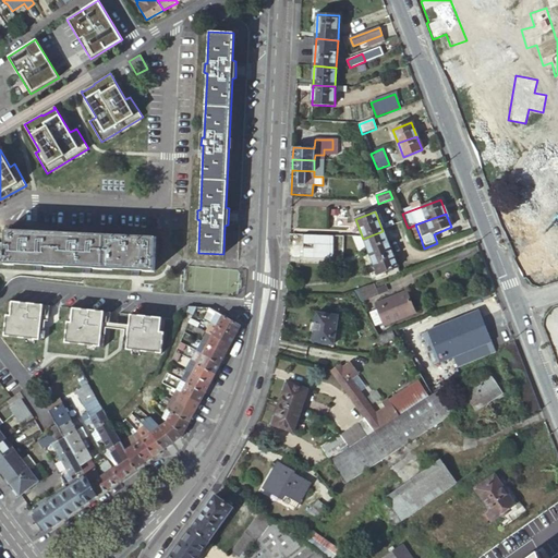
[(415,225),(411,227),(415,241),(421,239),(415,225)]
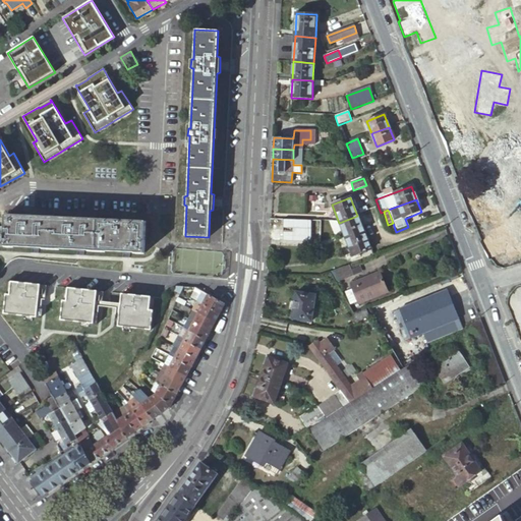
[(145,222),(5,215),(5,228),(0,227),(0,243),(3,244),(4,246),(143,252),(145,222)]
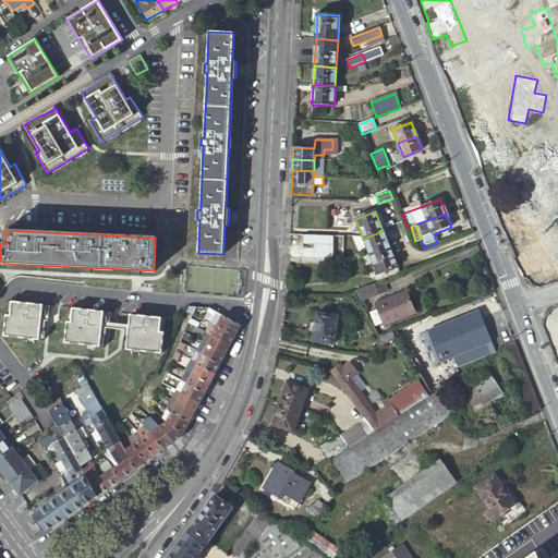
[(383,231),(363,239),(367,251),(387,243),(383,231)]
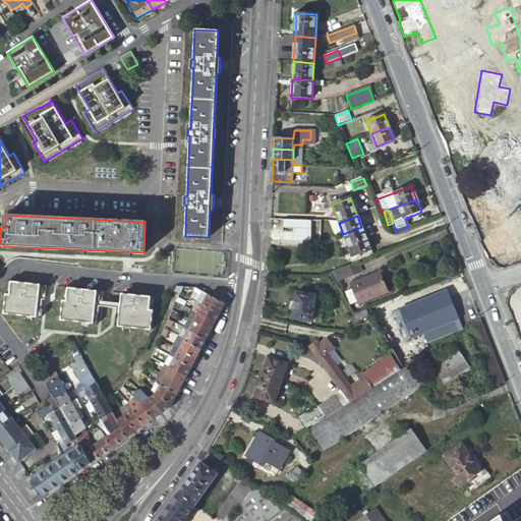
[(482,242),(488,256),(501,250),(506,261),(520,253),(520,241),(514,245),(503,217),(487,224),(493,237),(482,242)]
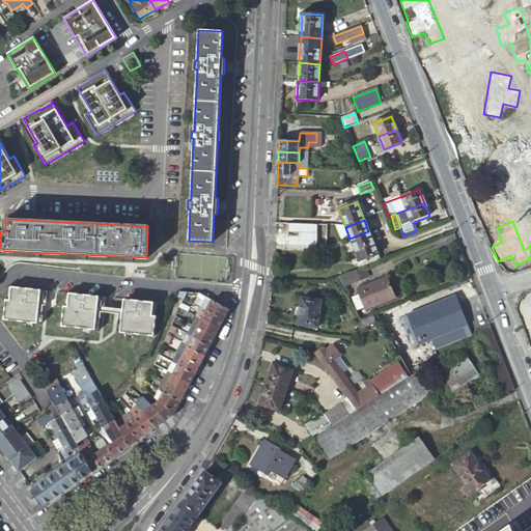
[(368,231),(350,239),(359,262),(378,255),(368,231)]
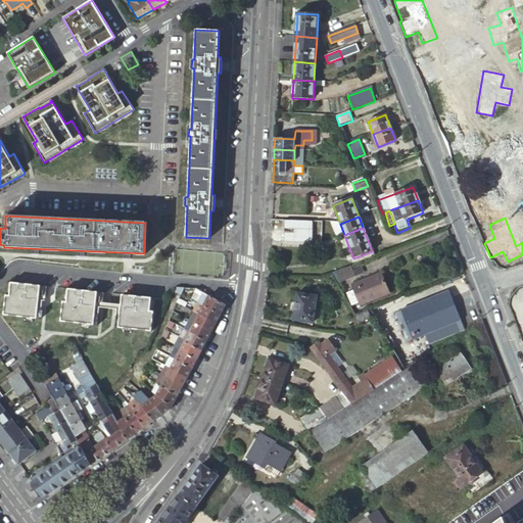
[(354,278),(350,266),(335,272),(340,283),(354,278)]
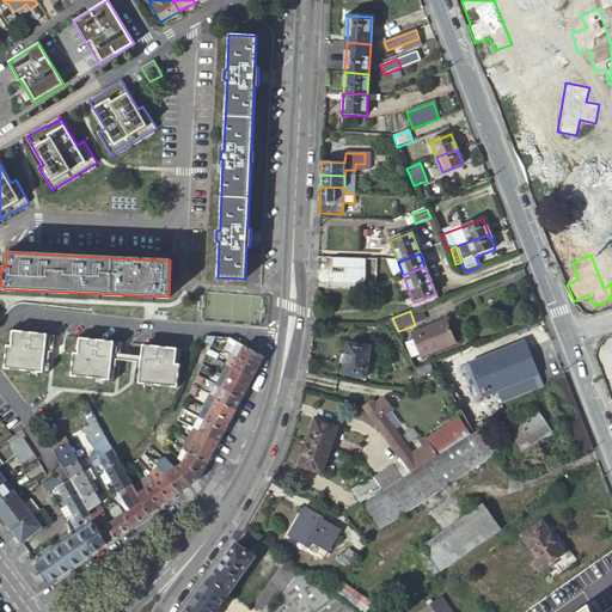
[(392,318),(386,320),(393,332),(398,331),(392,318)]
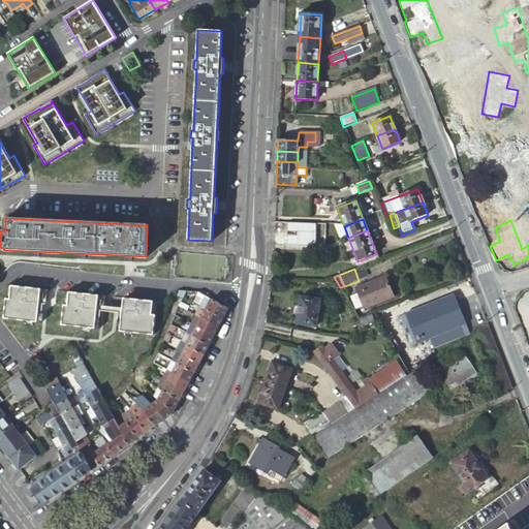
[(354,288),(356,293),(362,307),(363,310),(393,298),(384,277),(354,288)]
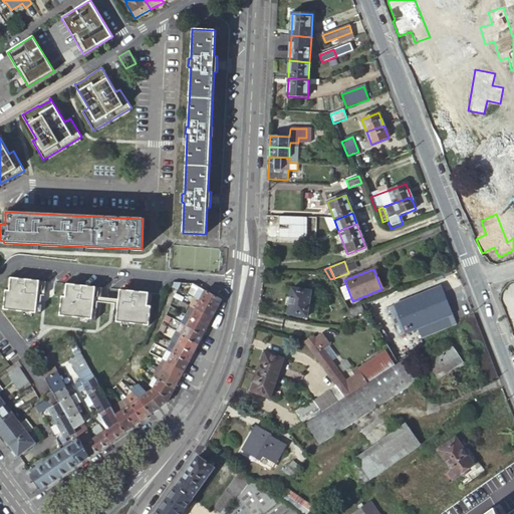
[(38,280),(8,277),(4,309),(40,313),(41,303),(35,302),(36,295),(45,296),(47,281),(38,280)]
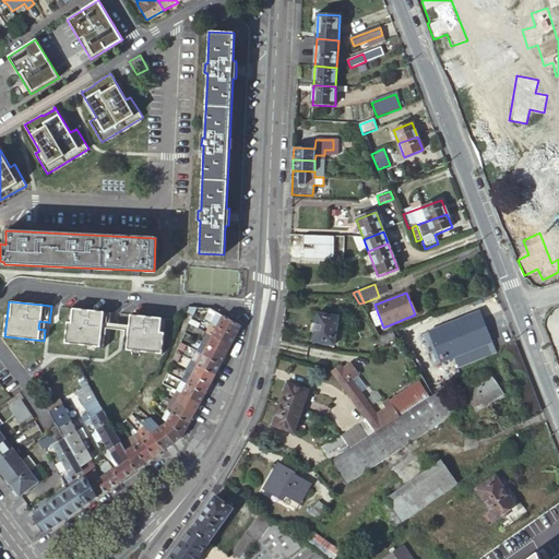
[(96,311),(69,309),(66,344),(105,347),(106,329),(110,329),(110,324),(111,313),(96,311)]
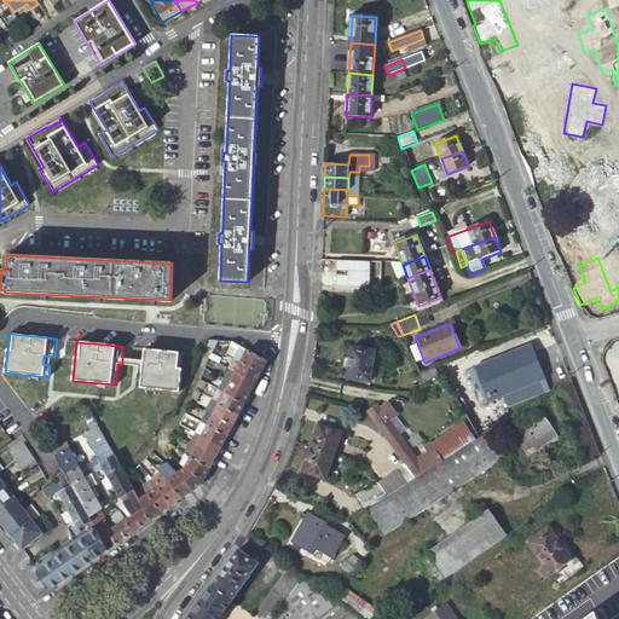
[(243,360),(249,350),(232,342),(231,347),(241,352),(237,358),(243,360)]
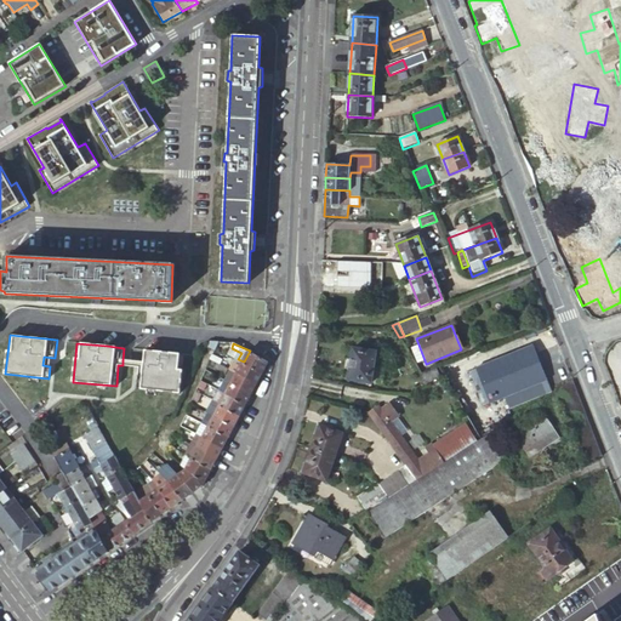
[(425,360),(419,345),(411,348),(416,364),(425,360)]
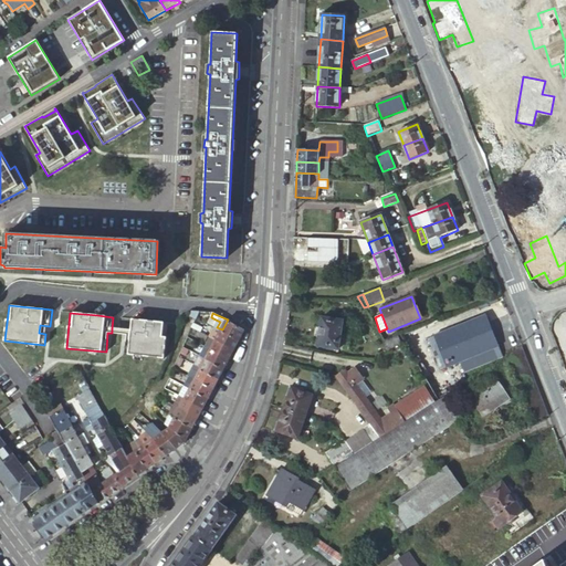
[(485,314),(427,338),(440,370),(459,363),(462,373),(502,356),(498,346),(485,314)]
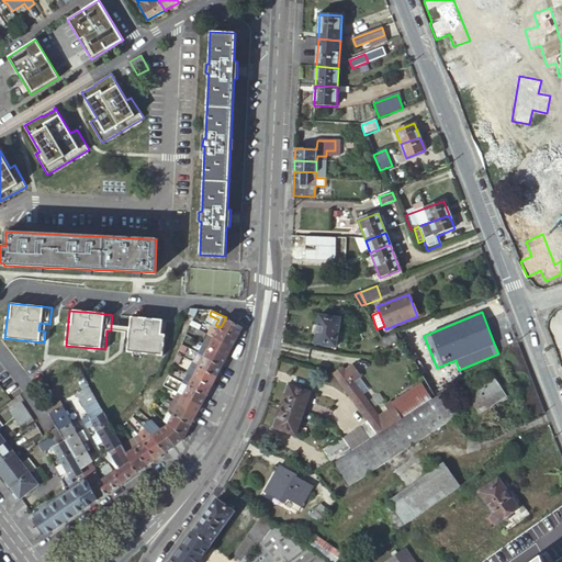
[(233,313),(231,318),(237,322),(240,317),(233,313)]
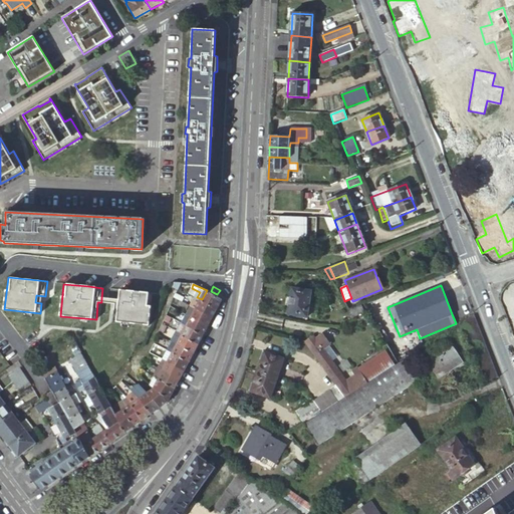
[(292,288),(288,315),(308,318),(312,291),(292,288)]
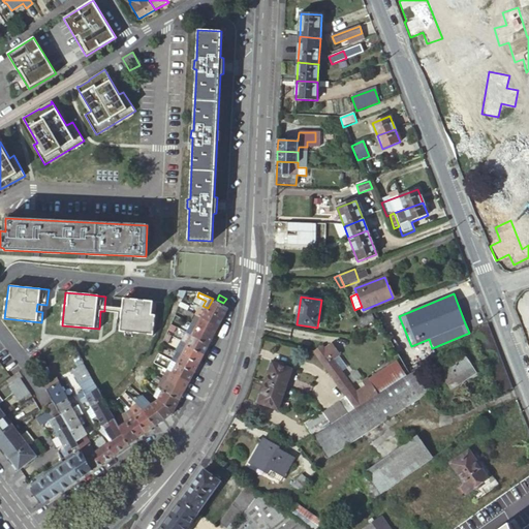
[(154,335),(157,302),(150,301),(124,298),(123,308),(119,308),(119,312),(117,331),(154,335)]
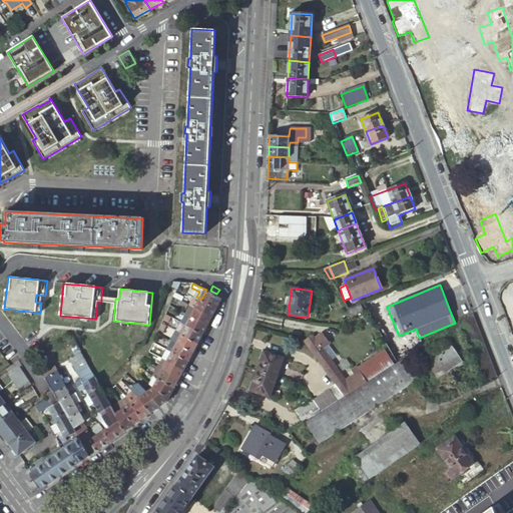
[(221,298),(206,290),(201,299),(217,308),(221,298)]
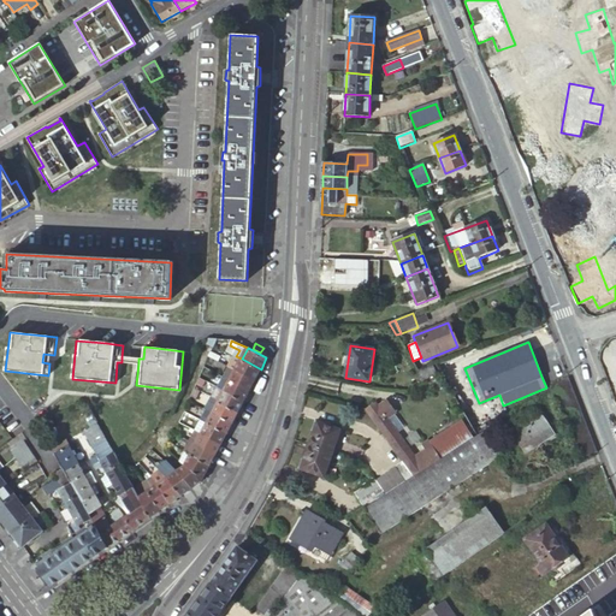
[(242,359),(236,356),(230,367),(231,367),(236,369),(242,359)]
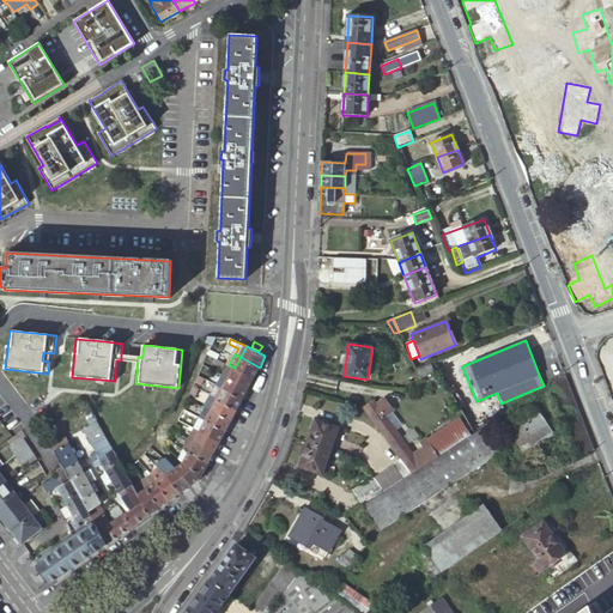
[(254,377),(260,368),(241,357),(235,368),(254,377)]
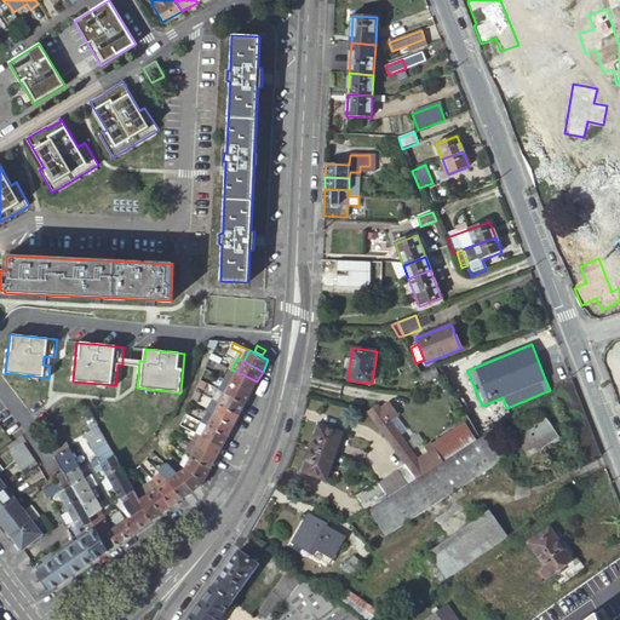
[(237,372),(233,369),(227,379),(231,383),(237,372)]
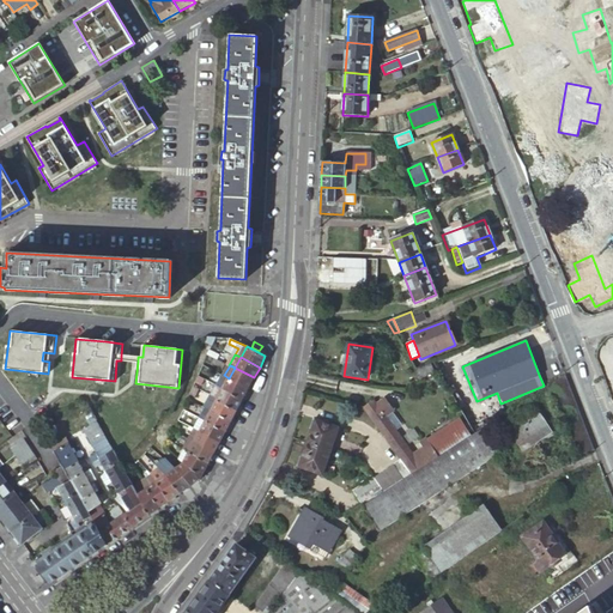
[(248,388),(254,377),(235,368),(229,378),(248,388)]
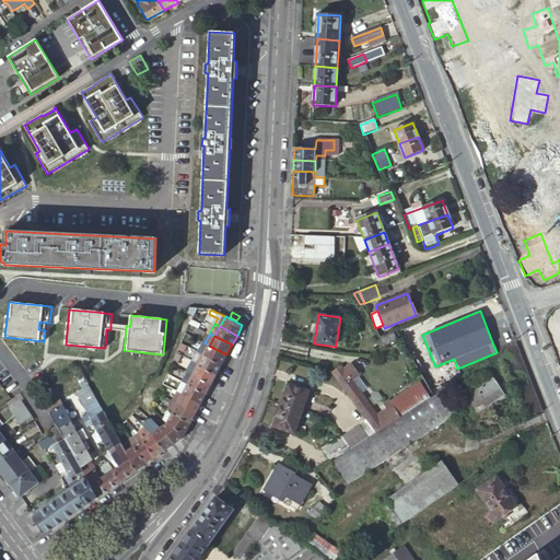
[(541,412),(514,342),(501,351),(526,419),(541,412)]
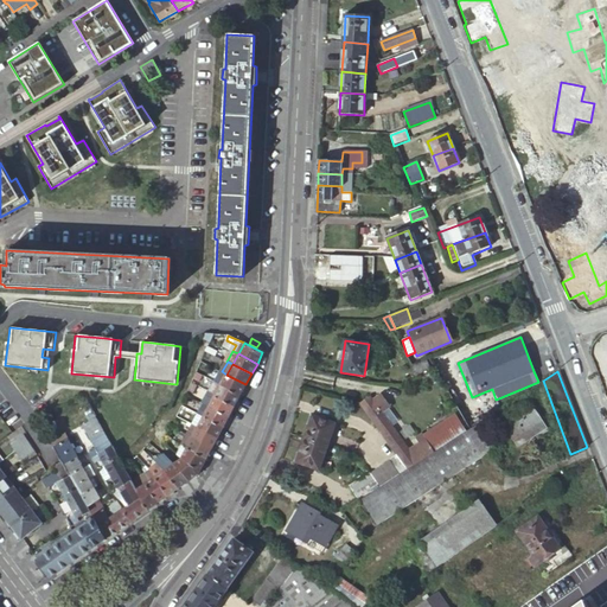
[(241,394),(246,384),(227,375),(222,384),(241,394)]
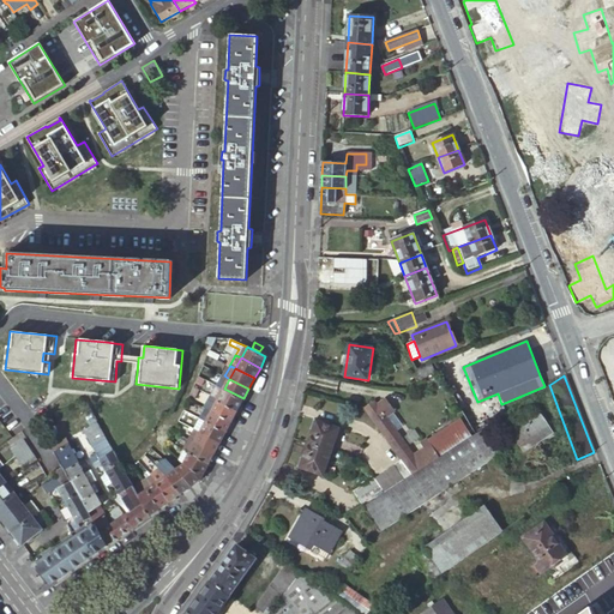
[(218,399),(224,389),(217,385),(211,396),(212,396),(218,399)]
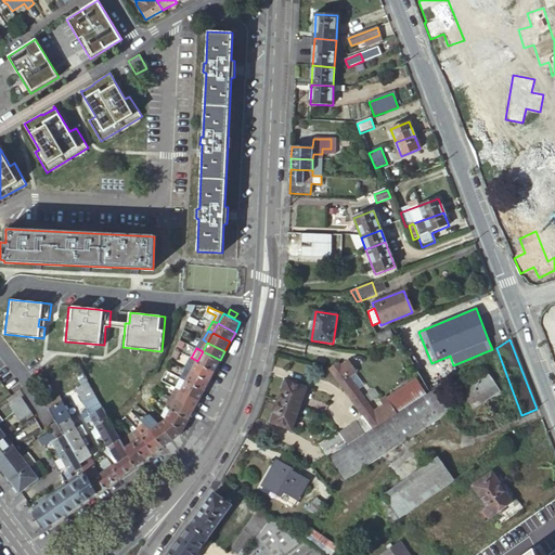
[(215,371),(220,360),(203,351),(197,361),(215,371)]
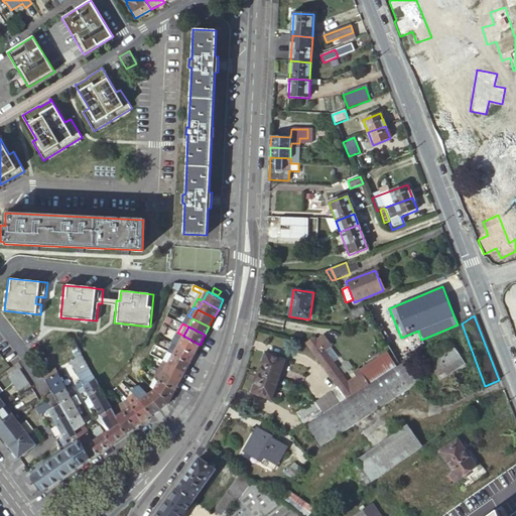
[(195,355),(200,345),(183,336),(181,339),(177,346),(195,355)]
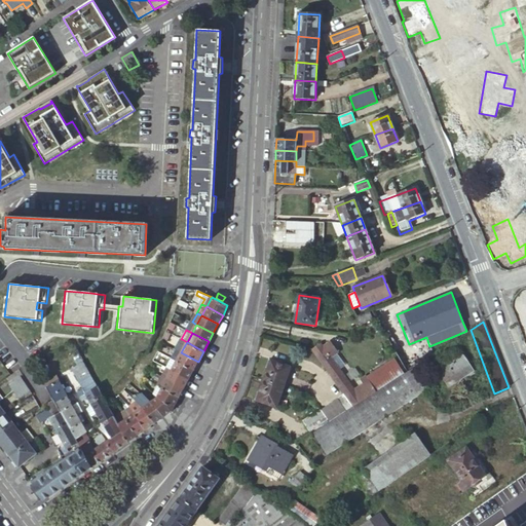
[(320,344),(311,350),(344,396),(353,408),(361,403),(351,389),(330,359),(338,352),(330,342),(322,348),(320,344)]
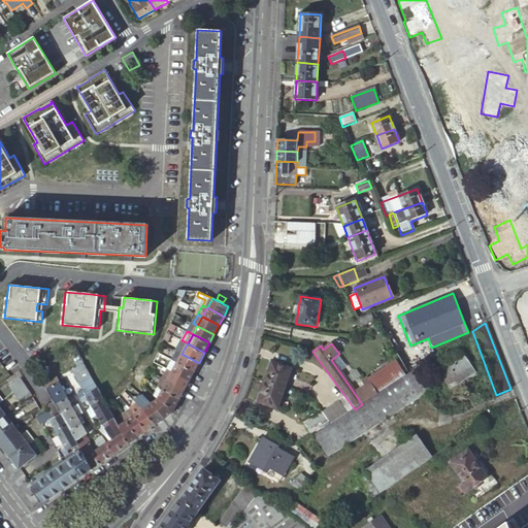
[(180,344),(177,351),(182,354),(186,347),(180,344)]
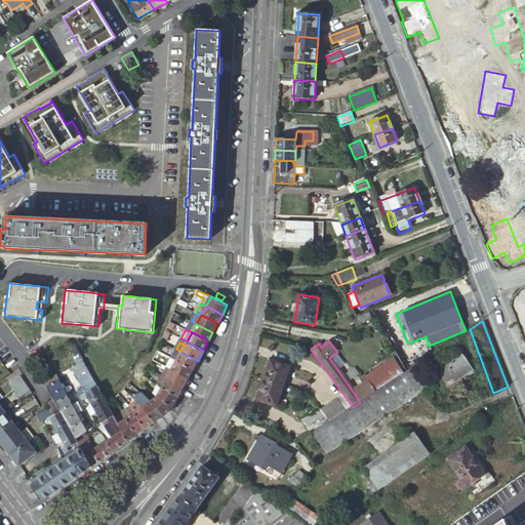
[(180,352),(176,349),(171,358),(171,359),(176,361),(180,352)]
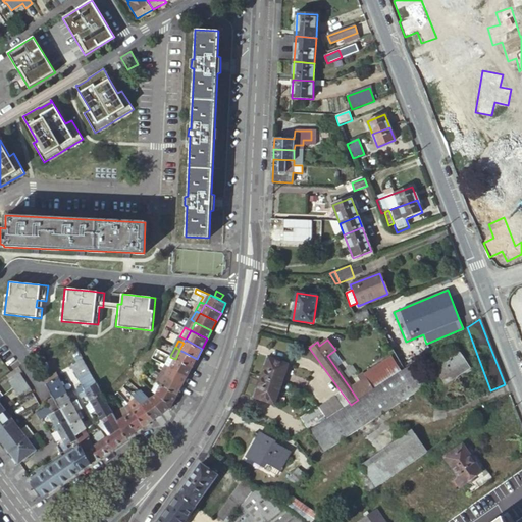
[(192,368),(197,359),(179,350),(175,359),(192,368)]
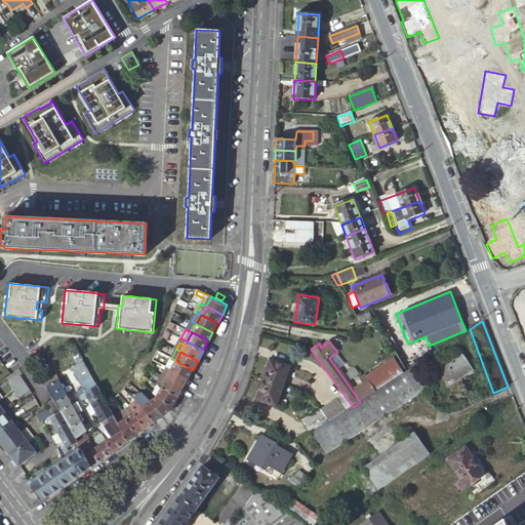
[(461,354),(437,369),(448,386),(457,379),(456,377),(471,367),(461,354)]
